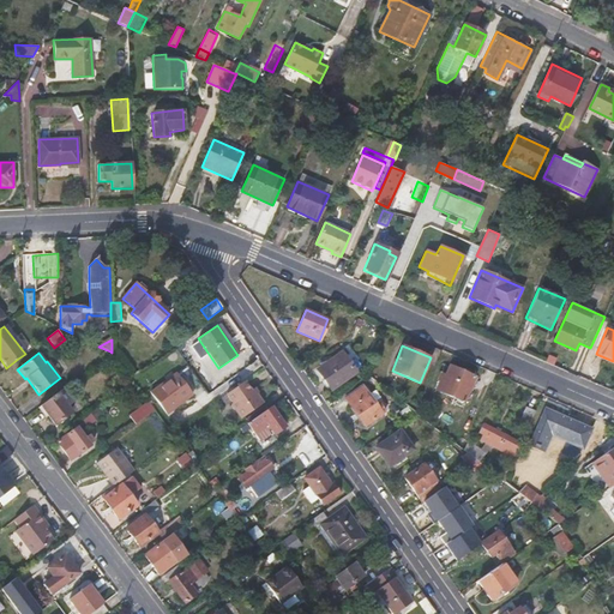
[(341,353),(317,369),(331,390),(355,373),(341,353)]
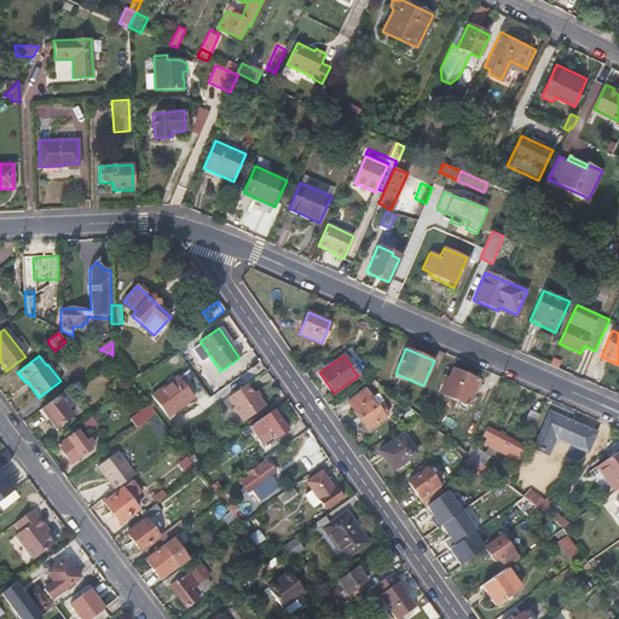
[(618,364),(601,357),(600,359),(618,368),(618,364)]
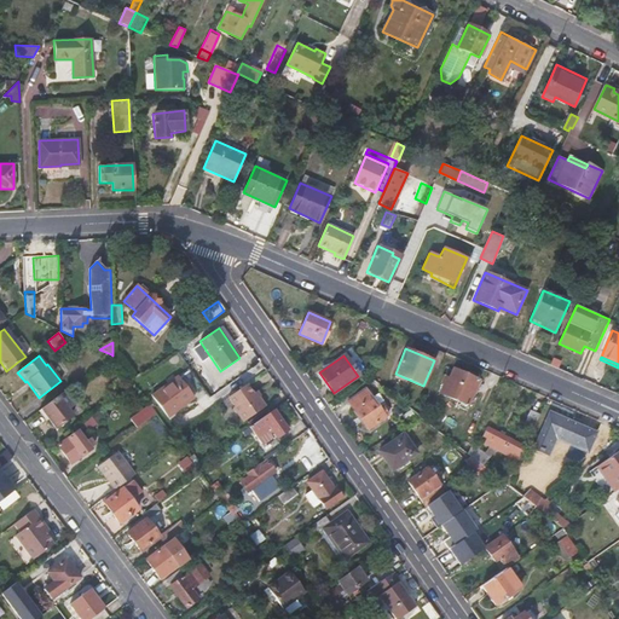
[(452,369),(447,380),(444,377),(441,383),(443,385),(439,393),(467,406),(473,392),(476,393),(480,381),(452,369)]
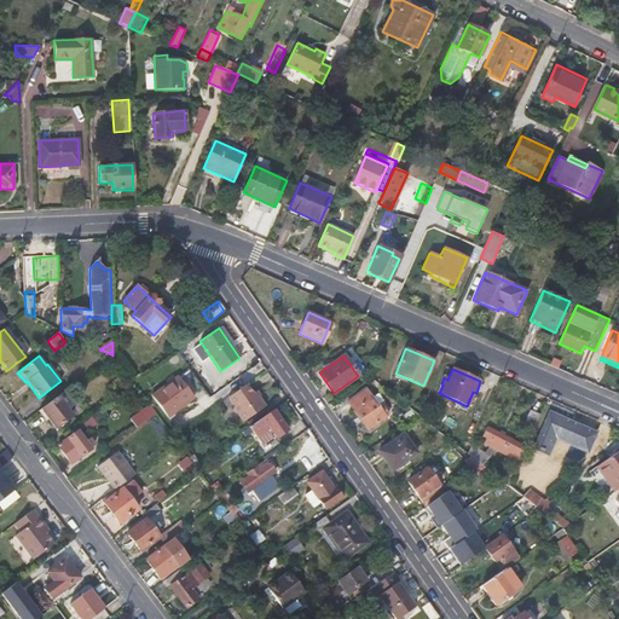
[(168,417),(192,399),(177,377),(151,395),(168,417)]
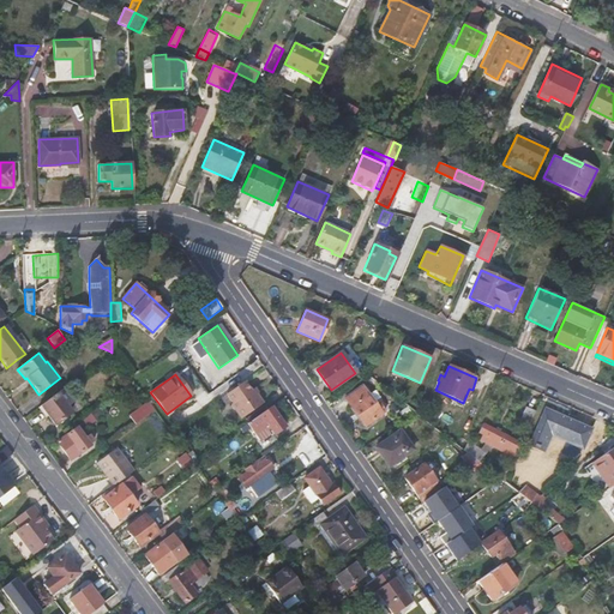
[(256,397),(251,390),(244,381),(226,395),(232,403),(232,404),(241,419),(264,404),(258,395),(256,397)]
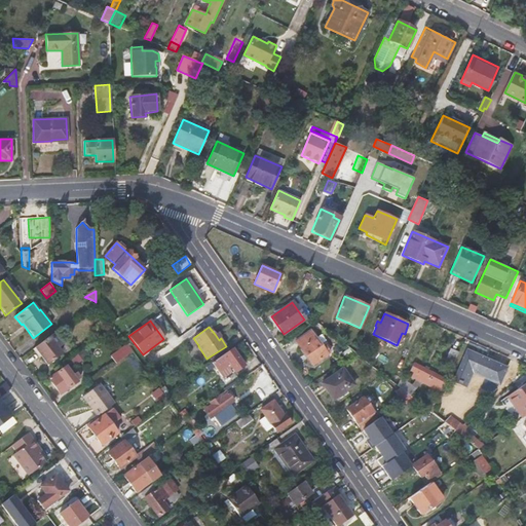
[(310,331),(296,341),(312,365),(329,353),(325,347),(323,349),(310,331)]
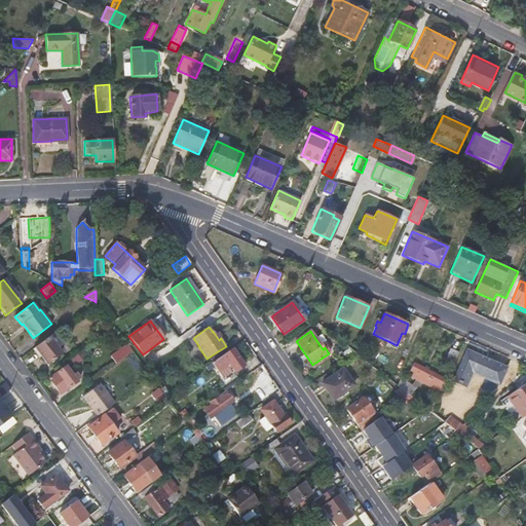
[(49,336),(33,348),(46,366),(63,353),(49,336)]
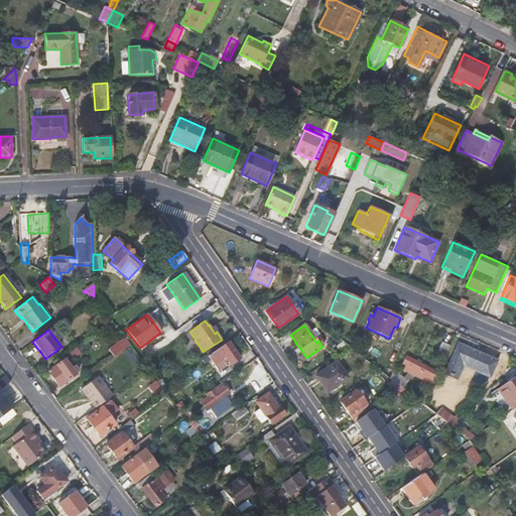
[(130,344),(125,337),(109,349),(114,356),(130,344)]
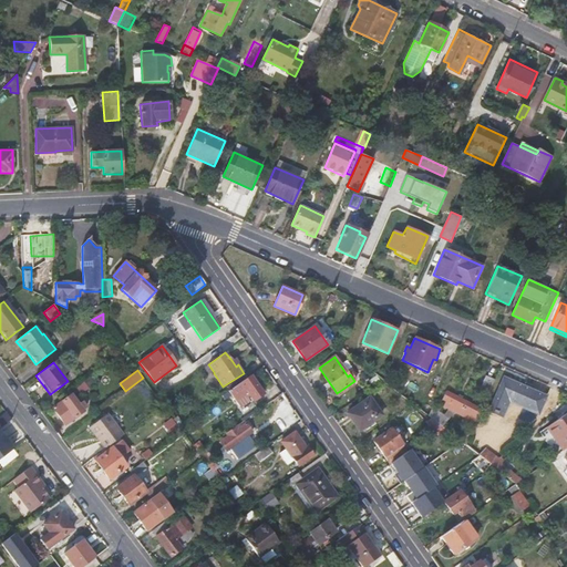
[(250,375),(228,391),(236,401),(246,393),(253,401),(264,393),(250,375)]
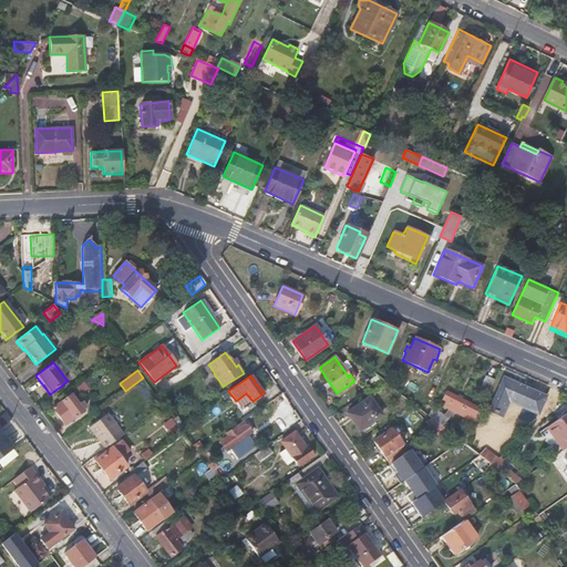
[(90,377),(72,390),(75,393),(80,390),(81,392),(91,384),(94,382),(90,377)]
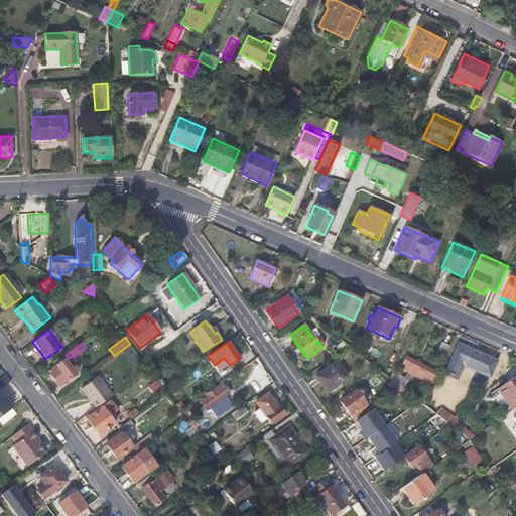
[(443,361),(450,346),(443,343),(437,358),(443,361)]
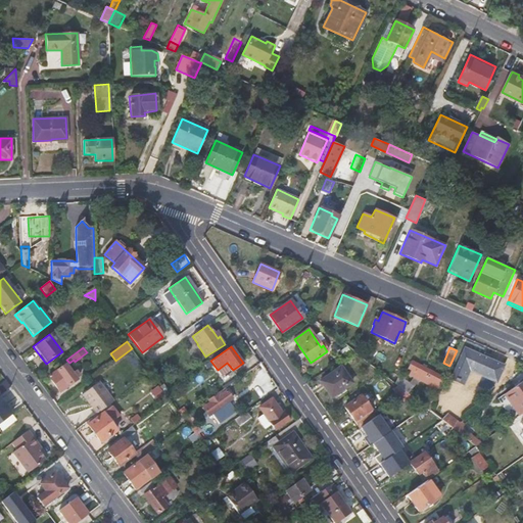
[(464,348),(450,378),(462,384),(469,370),(496,382),(503,366),(464,348)]
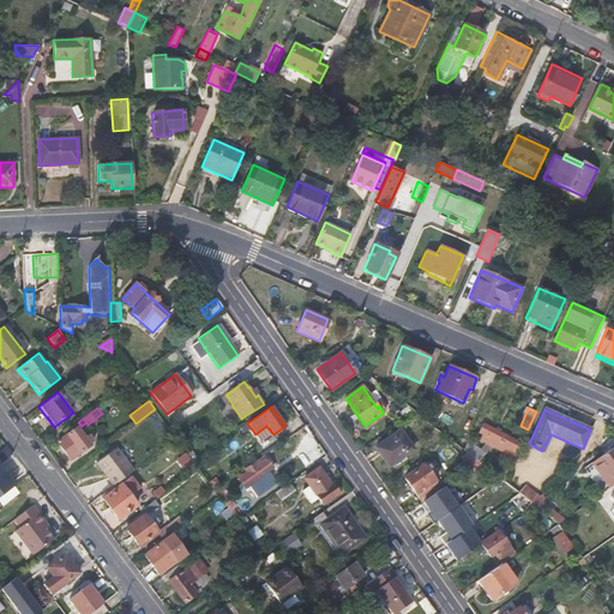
[(515,458),(522,444),(483,423),(480,433),(482,434),(480,441),(485,444),(492,447),(515,458)]
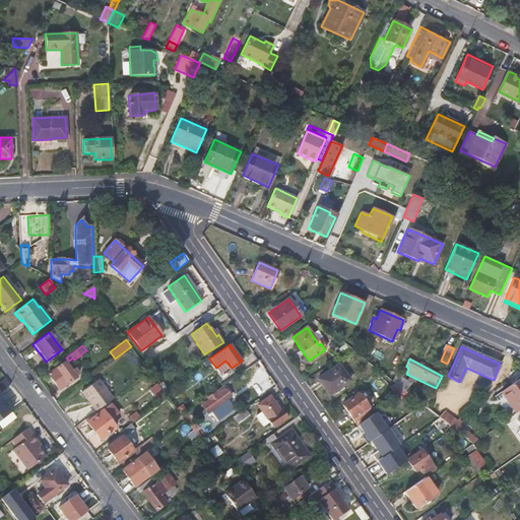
[(65,362),(49,374),(60,390),(80,375),(75,370),(73,372),(65,362)]
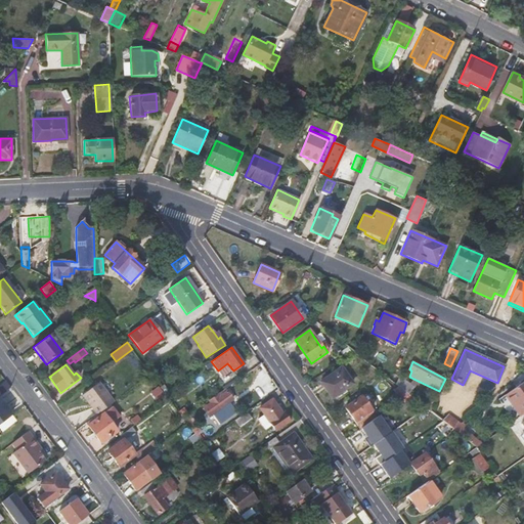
[(341,367),(320,382),(332,398),(353,384),(341,367)]
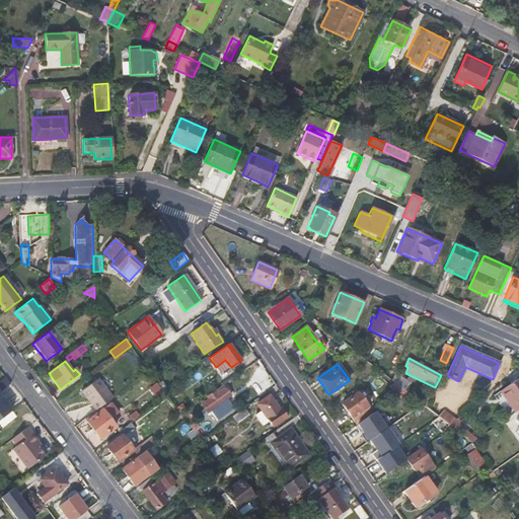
[(411,384),(405,380),(395,372),(391,381),(397,386),(404,391),(411,384)]
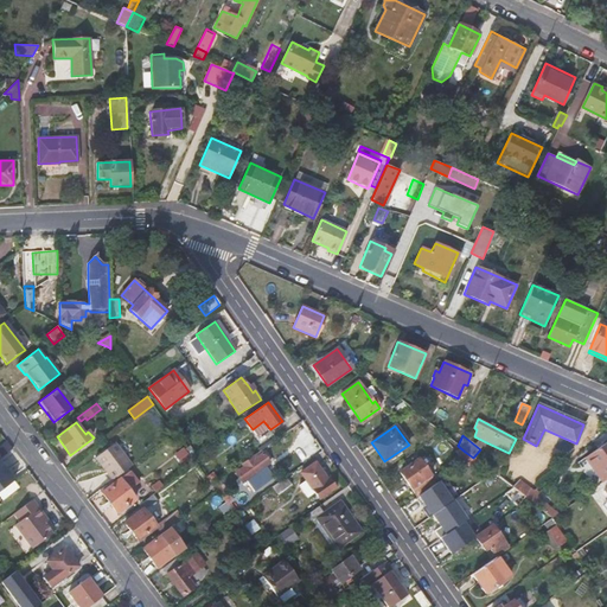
[(479,439),(474,445),(480,449),(486,442),(479,439)]
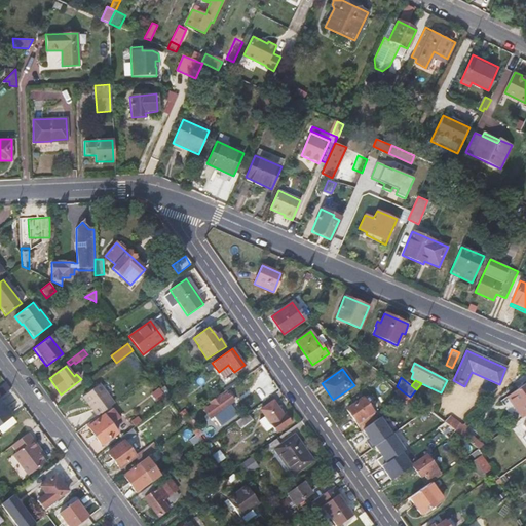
[(10,389),(5,382),(0,385),(0,395),(1,397),(10,389)]
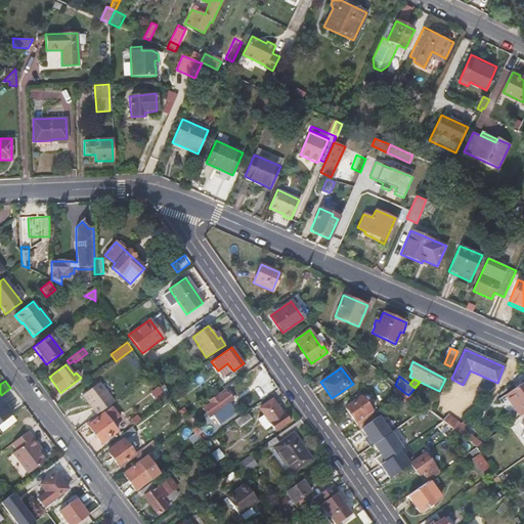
[(114,401),(99,382),(82,395),(97,415),(114,401)]
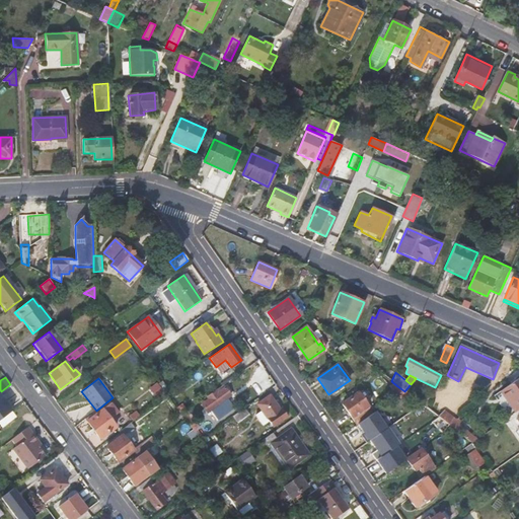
[(518,410),(518,378),(501,390),(515,413),(518,410)]
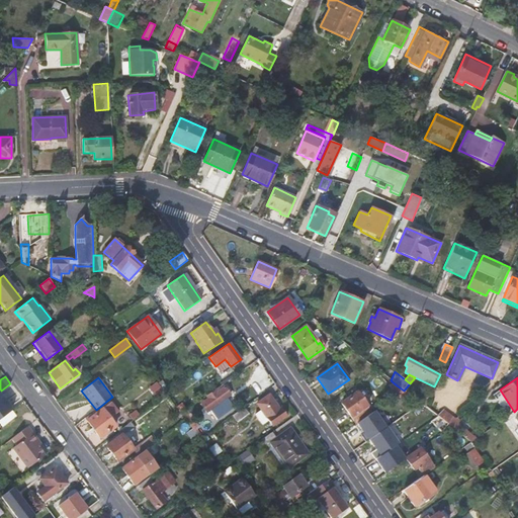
[(404,391),(397,385),(392,389),(396,396),(397,395),(404,391)]
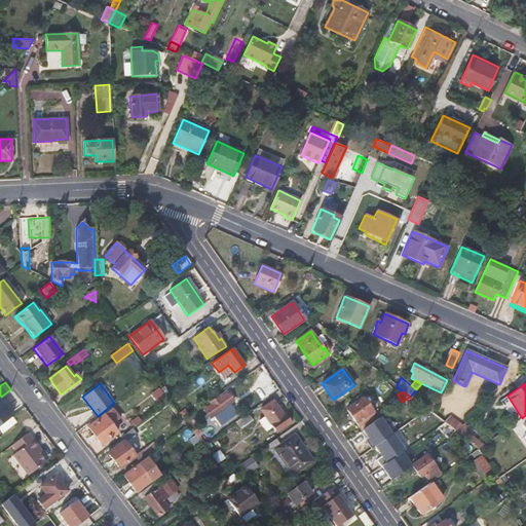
[(216,414),(228,406),(234,402),(227,392),(219,398),(218,396),(210,402),(211,405),(203,410),(210,418),(216,414)]
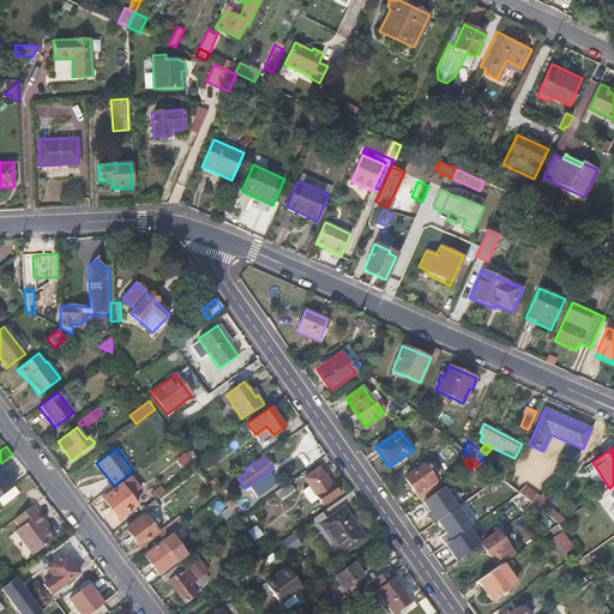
[(422,503),(440,489),(423,464),(404,477),(422,503)]
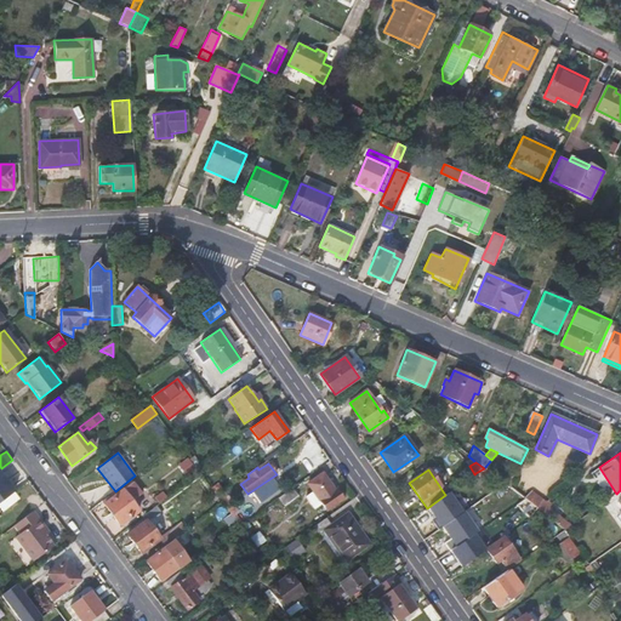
[(342,500),(335,489),(334,490),(326,480),(322,473),(308,484),(326,511),(342,500)]
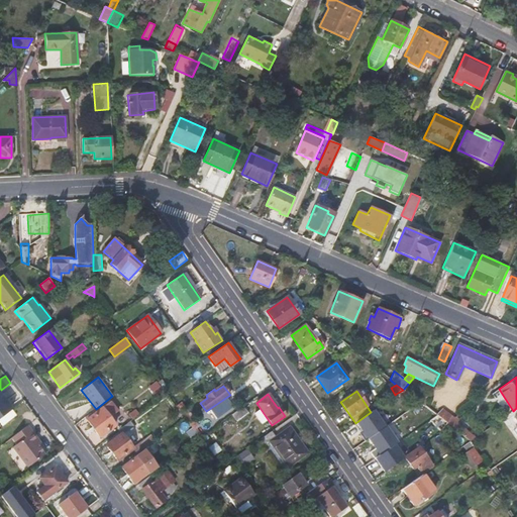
[(0,418),(11,410),(0,395),(0,418)]
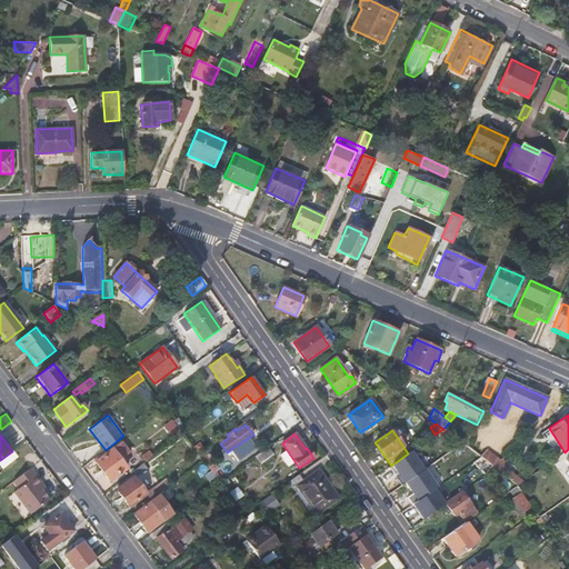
[(303,438),(299,440),(306,449),(307,448),(310,446),(303,438)]
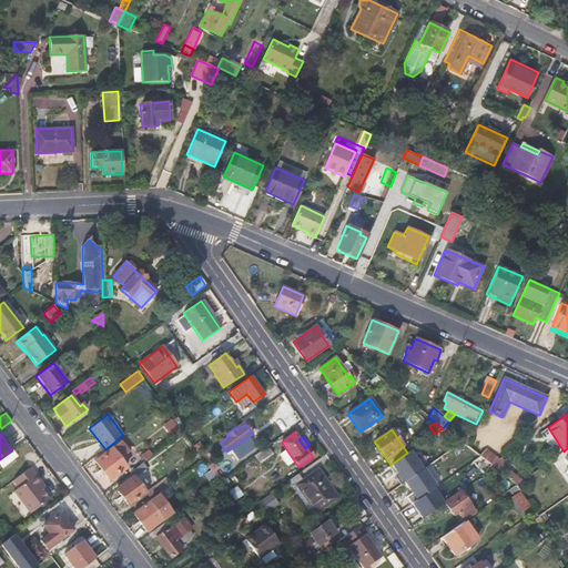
[(250,443),(246,438),(233,447),(236,452),(250,443)]
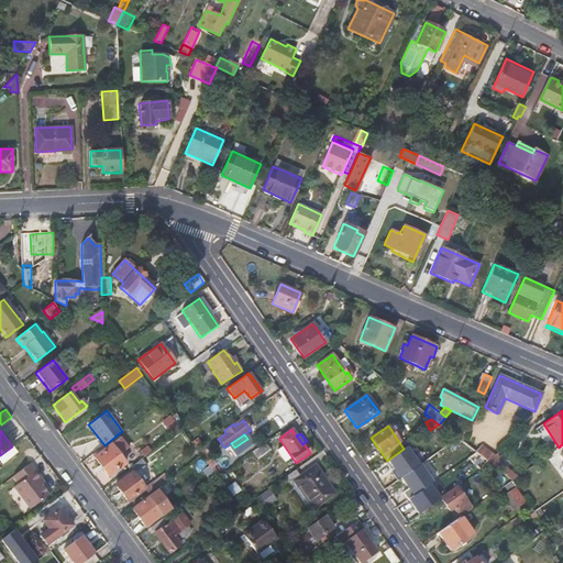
[(95,456),(109,476),(125,464),(120,456),(129,448),(120,437),(95,456)]
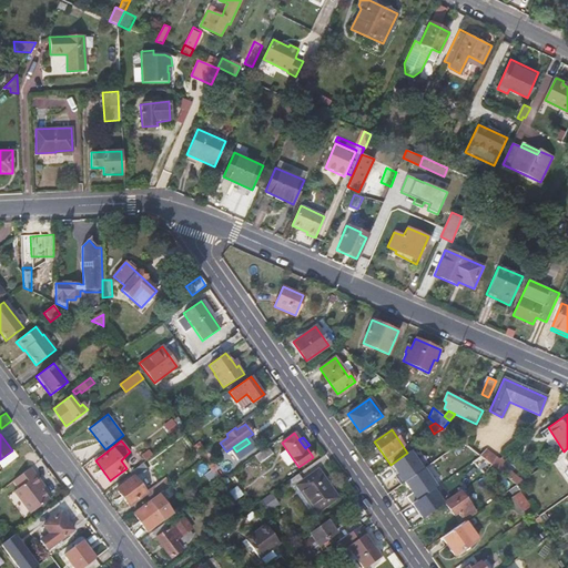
[(267,446),(254,456),(260,463),(273,454),(267,446)]
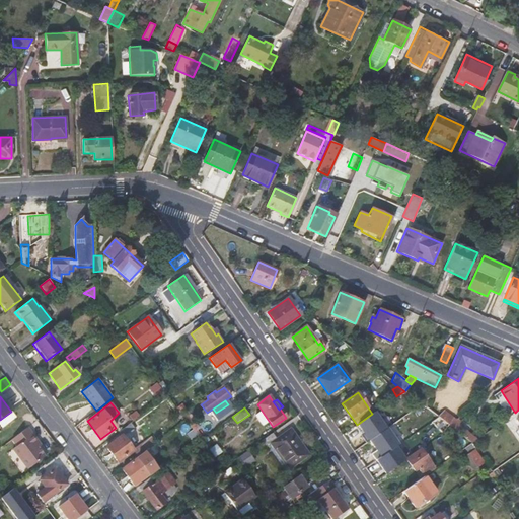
[(449,427),(456,420),(445,410),(438,418),(448,426),(449,427)]
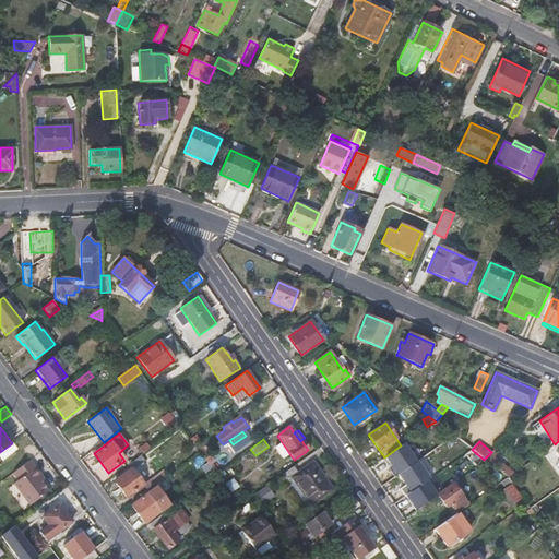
[(200,452),(209,464),(215,460),(202,442),(195,447),(200,452)]
